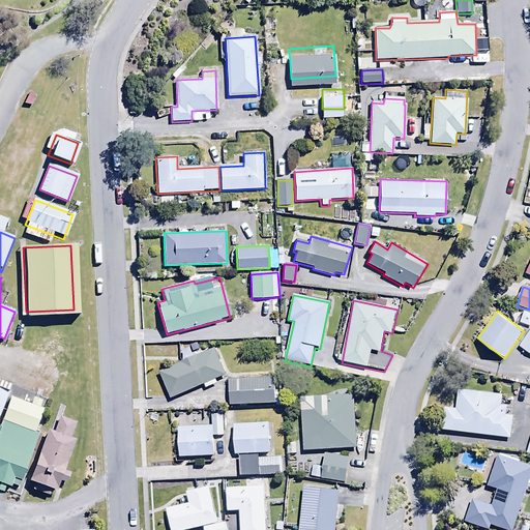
[(529,331),(519,346),(529,354),(529,331)]
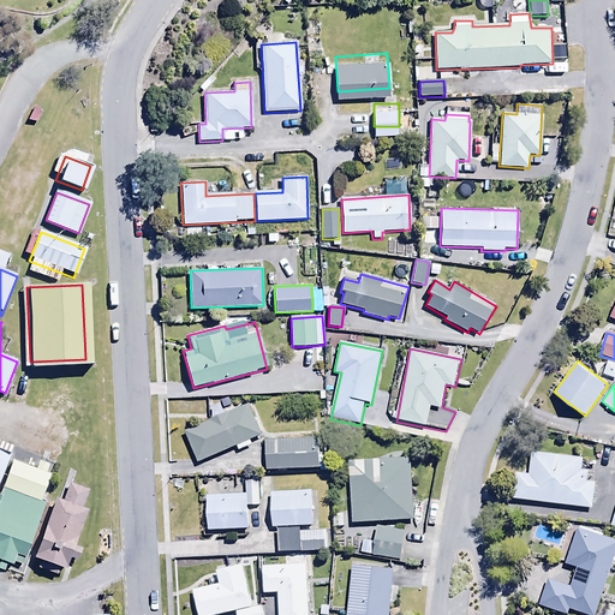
[(198,464),(237,447),(239,452),(252,447),(250,441),(261,437),(246,406),(185,433),(198,464)]
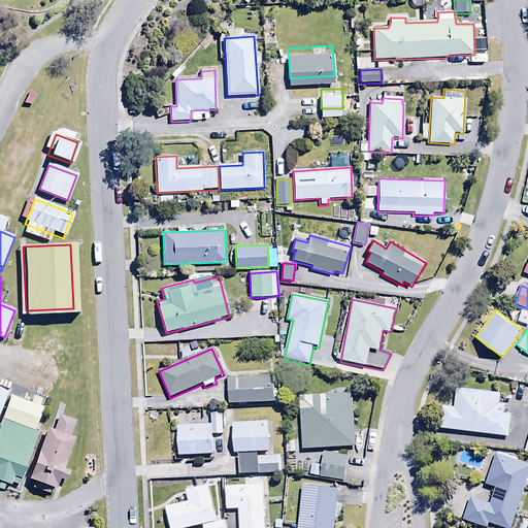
[(273,377),(228,380),(229,405),(274,403),(273,377)]
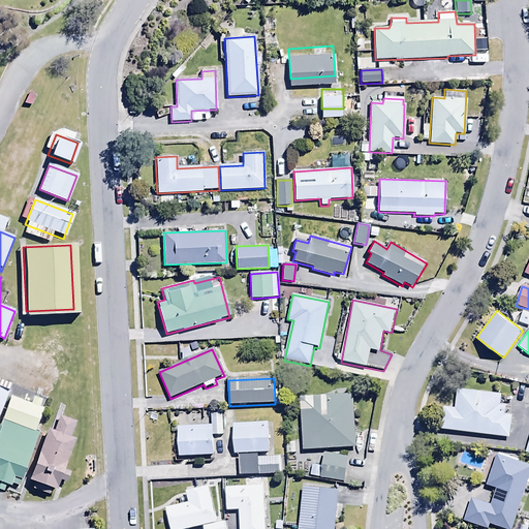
[(0,417),(9,392),(0,387),(0,417)]
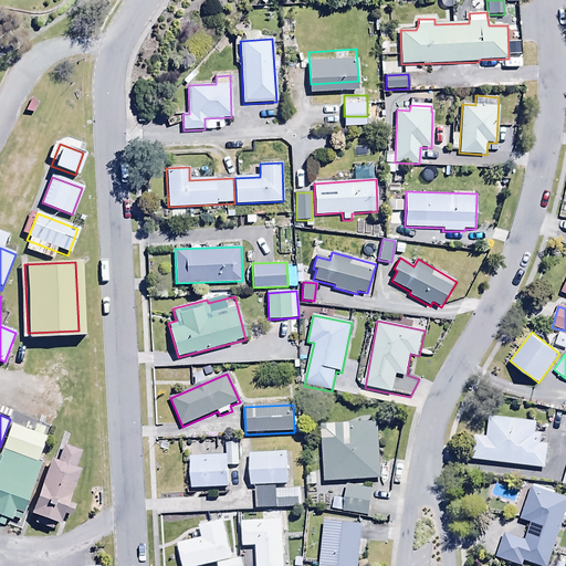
[(475,436),(472,460),(545,470),(548,446),(541,444),(542,435),(535,433),(536,422),(490,417),(486,438),(475,436)]
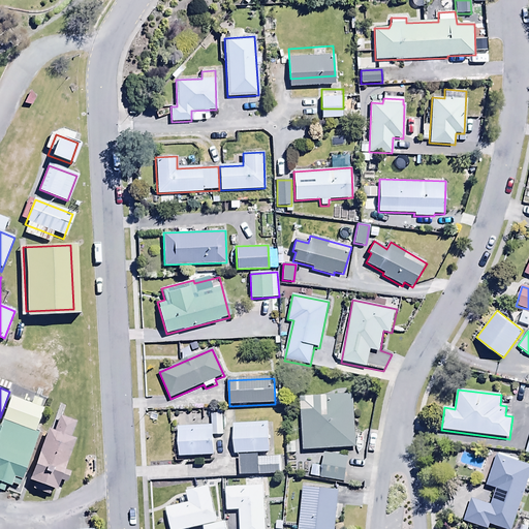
[(353,395),(300,398),(304,452),(356,447),(353,395)]
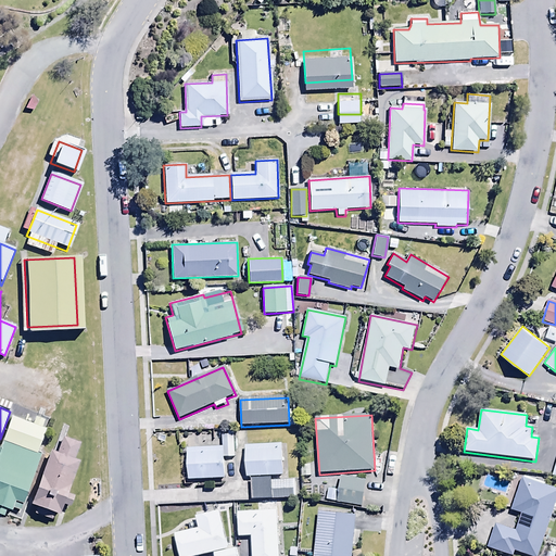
[(9,416),(0,439),(0,442),(39,457),(49,431),(9,416)]
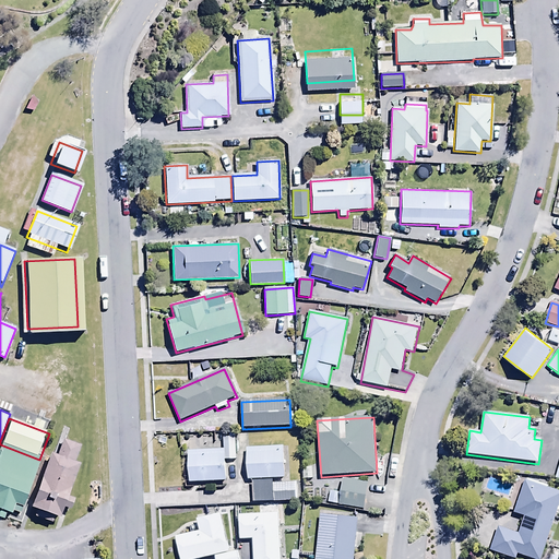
[(224,451),(188,452),(189,483),(227,482),(226,461),(236,461),(236,437),(223,438),(224,451)]
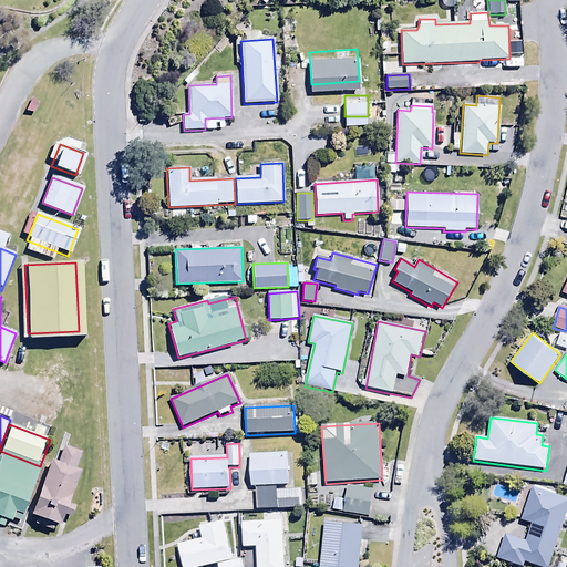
[(0,451),(0,518),(18,525),(40,466),(0,451)]
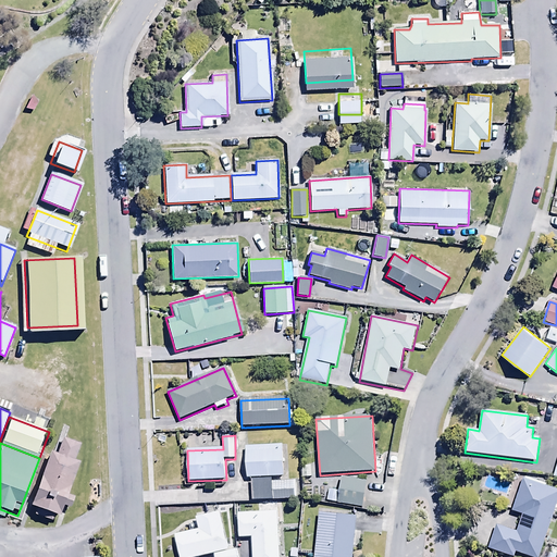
[(246,446),(247,479),(285,478),(284,446),(246,446)]
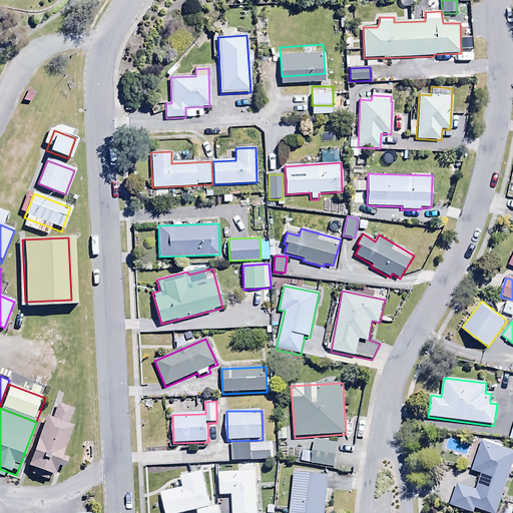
[(74,424),(49,415),(29,467),(54,476),(74,424)]
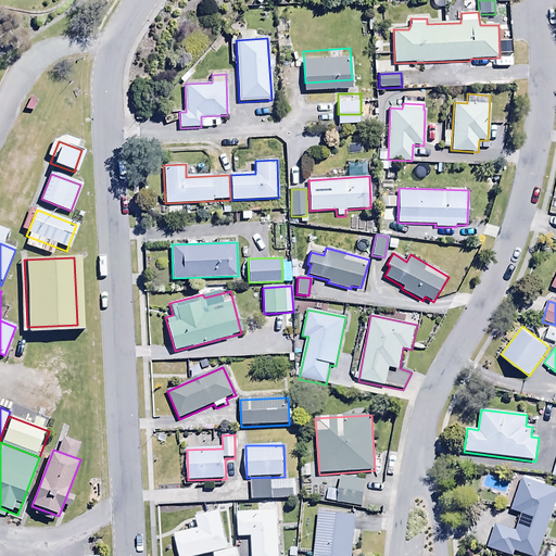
[(327,489),(325,501),(362,507),(367,481),(341,476),(339,491),(327,489)]
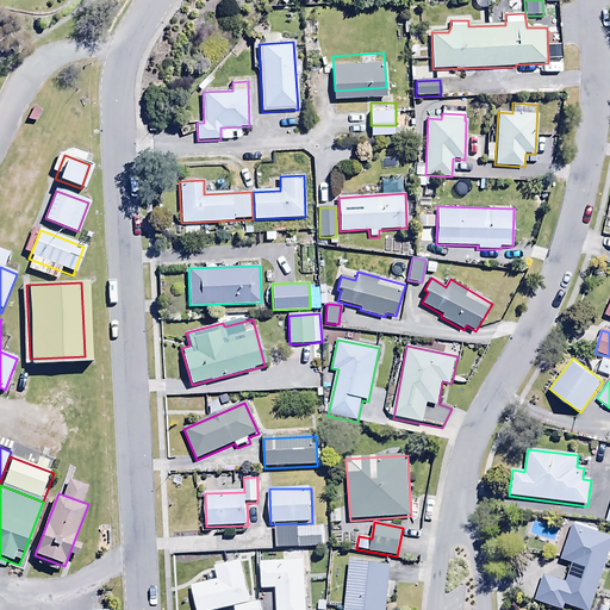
[(561,609),(564,605),(578,609),(589,609),(609,552),(609,536),(573,523),(560,560),(572,564),(566,582),(543,574),(534,601),(560,609),(561,609)]
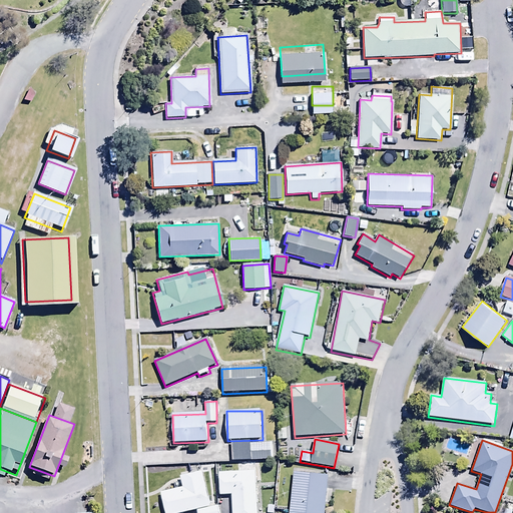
[(250,442),(231,443),(232,462),(272,460),(271,443),(250,444),(250,442)]
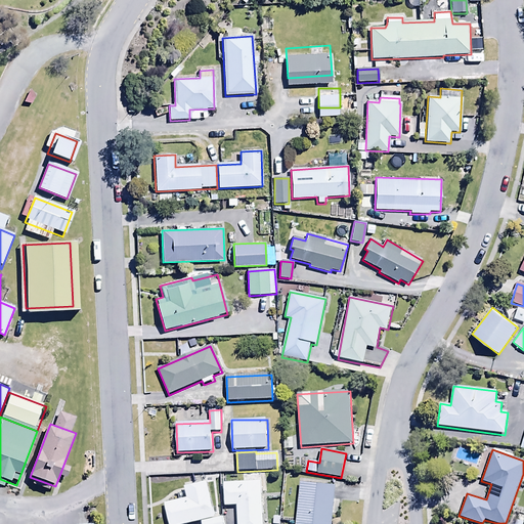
[(333,523),(338,485),(301,481),(295,523),(333,523)]
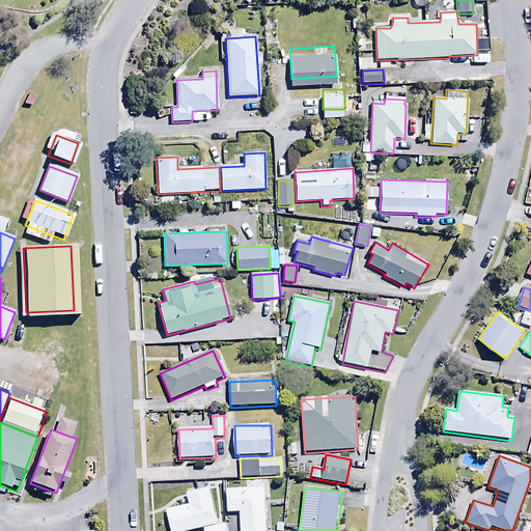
[(188,530),(218,525),(210,488),(187,493),(189,506),(167,510),(171,530),(188,530)]
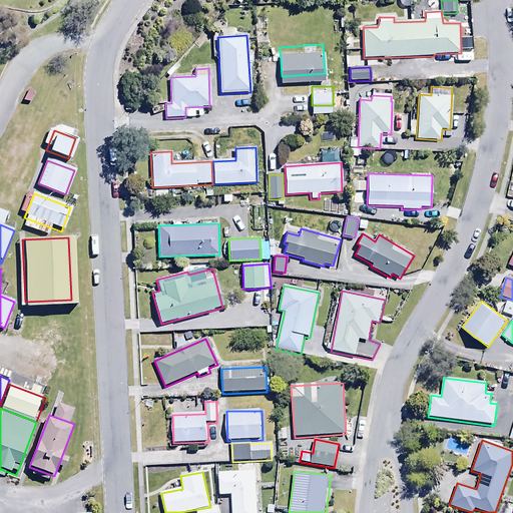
[(257,512),(255,472),(218,473),(220,496),(231,495),(231,512),(257,512)]
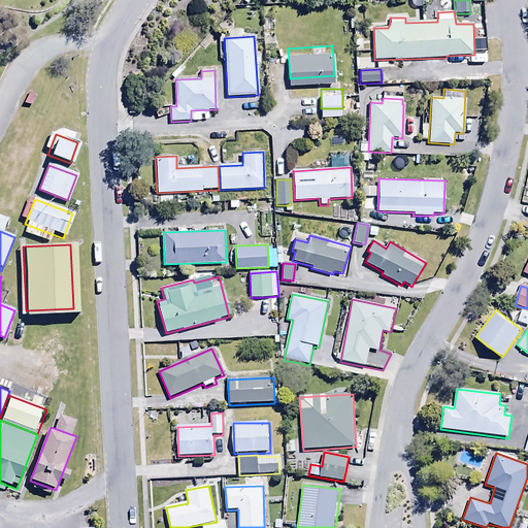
All buildings are outlined.
